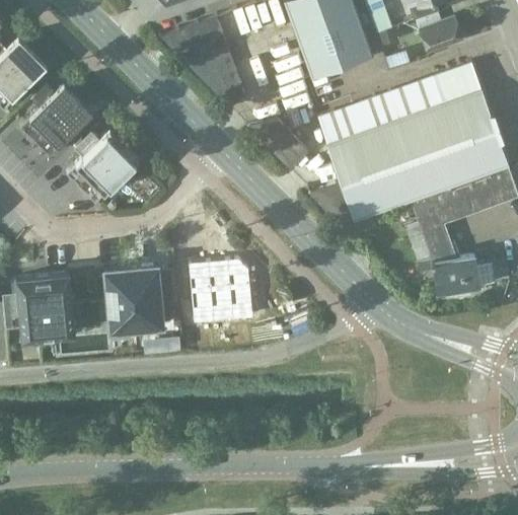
[(353,0),(290,0),(283,3),(310,78),(373,56),(353,0)]
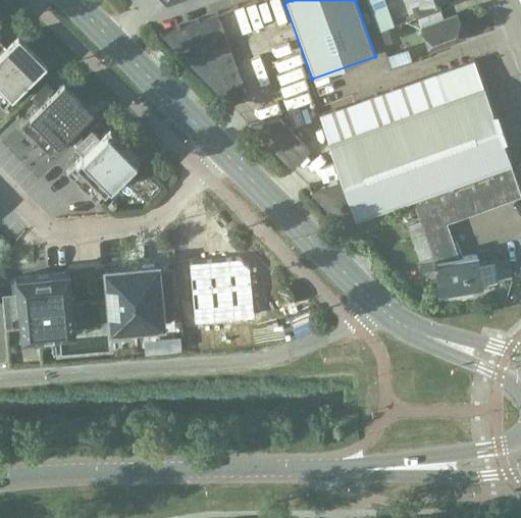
[(378,0),(365,0),(369,11),(381,7),(378,0)]
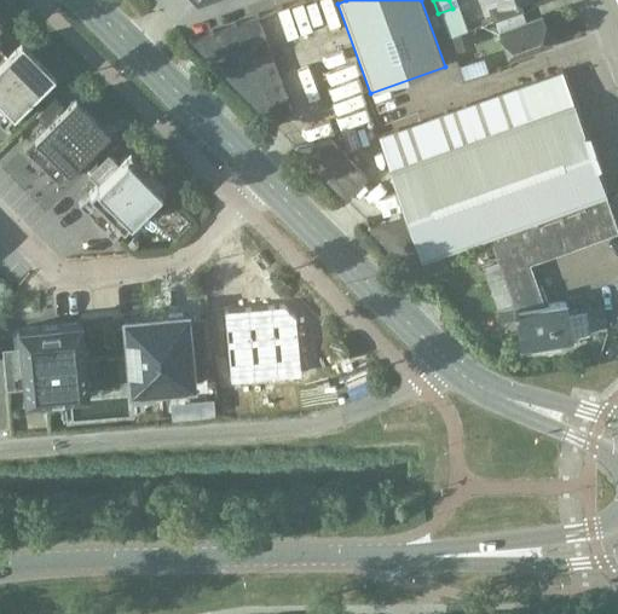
[(494,0),(497,7),(491,10),(495,23),(496,23),(523,13),(518,0),(519,0),(494,0)]
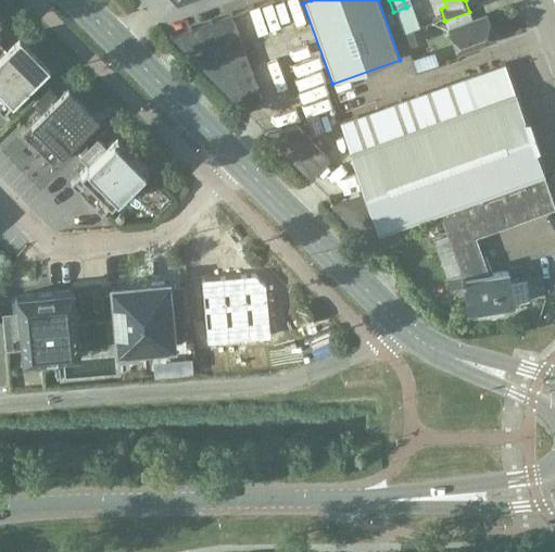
[(469,12),(445,21),(450,32),(458,57),(495,44),(487,19),(474,23),(469,12)]
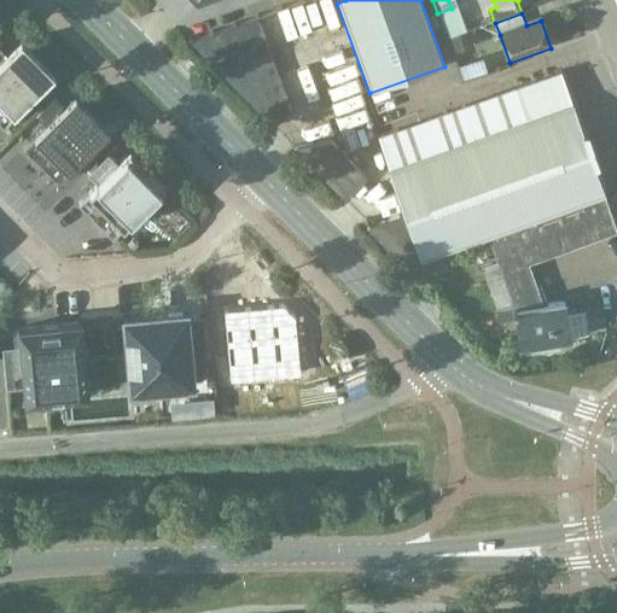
[(187,44),(273,132),(291,114),(257,21),(192,45),(191,42),(187,44)]
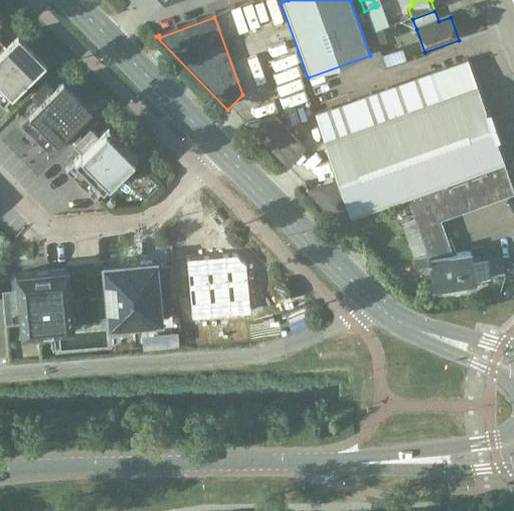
[(398,33),(396,22),(381,26),(383,36),(398,33)]
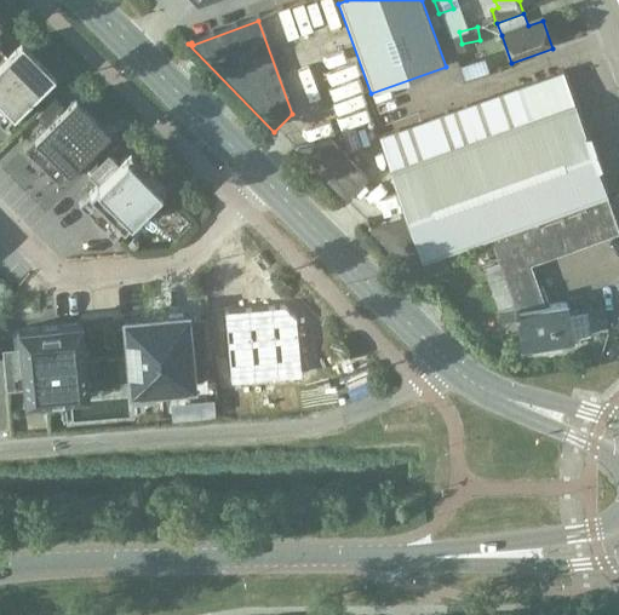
[(0,49),(0,127),(4,131),(55,80),(21,45),(9,58),(0,49)]
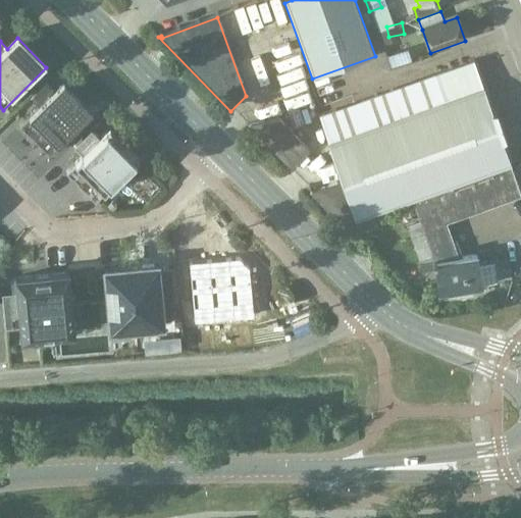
[(325,115),(319,117),(343,183),(356,221),(397,206),(412,201),(420,223),(422,232),(445,224),(520,197),(500,139),(503,138),(495,115),(491,116),(472,61),(325,115)]
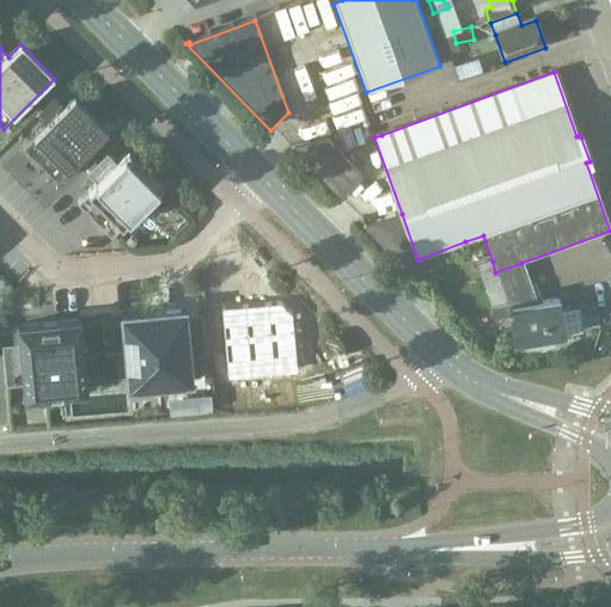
[(75,98),(72,102),(63,111),(53,100),(40,114),(49,124),(24,149),(57,184),(109,133),(75,98)]
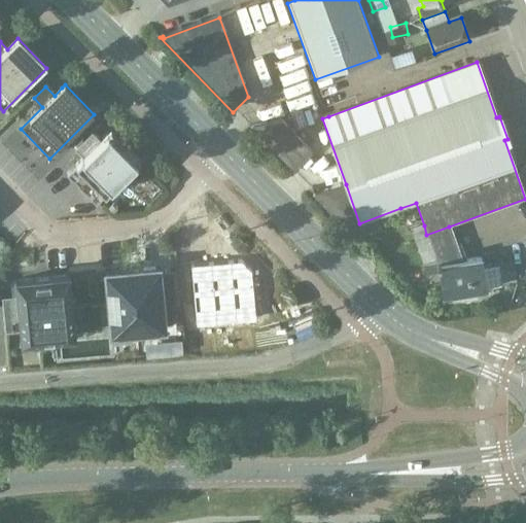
[(252,128),(250,129),(293,173),(313,153),(282,121),(252,128)]
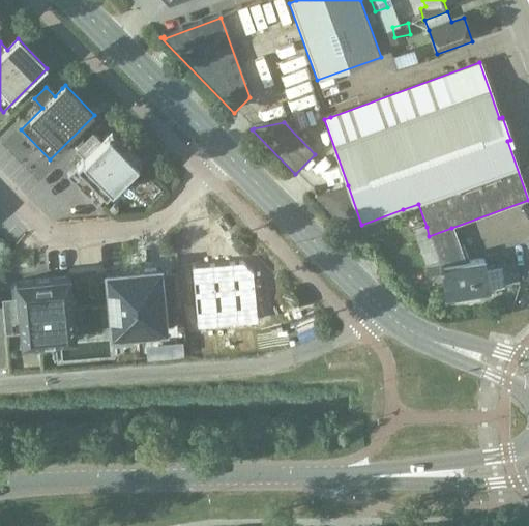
[(115,132),(101,144),(92,135),(75,152),(84,162),(67,177),(96,207),(144,161),(115,132)]
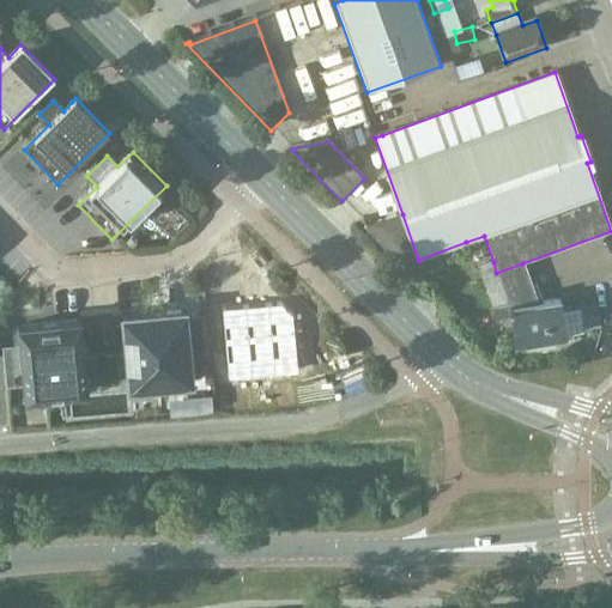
[(367,226),(364,230),(399,267),(418,260),(403,214),(367,226)]
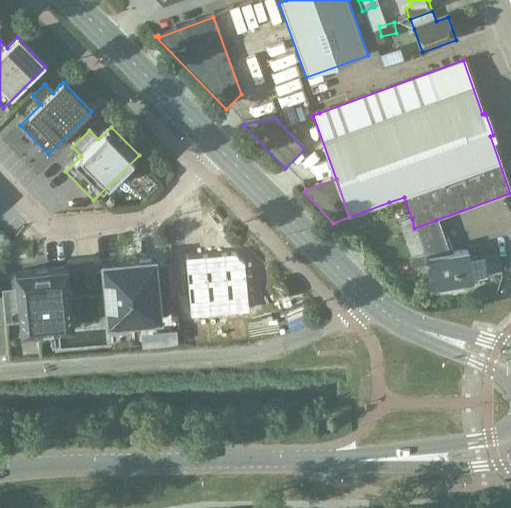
[(424,253),(412,257),(412,258),(414,268),(427,266),(430,289),(488,281),(485,262),(469,264),(468,253),(453,255),(448,241),(444,242),(436,220),(414,228),(424,253)]
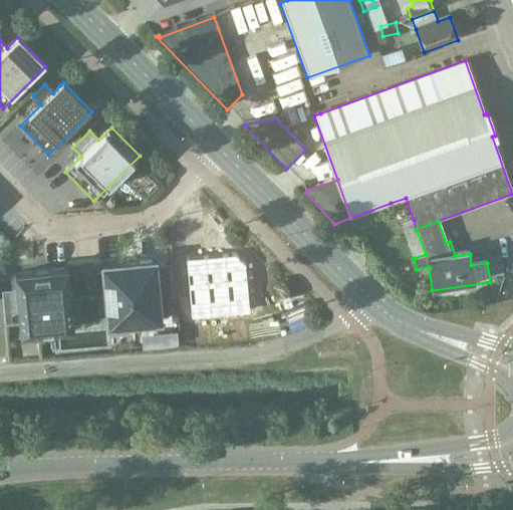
[(225,257),(231,316),(250,314),(246,266),(236,256),(225,257)]
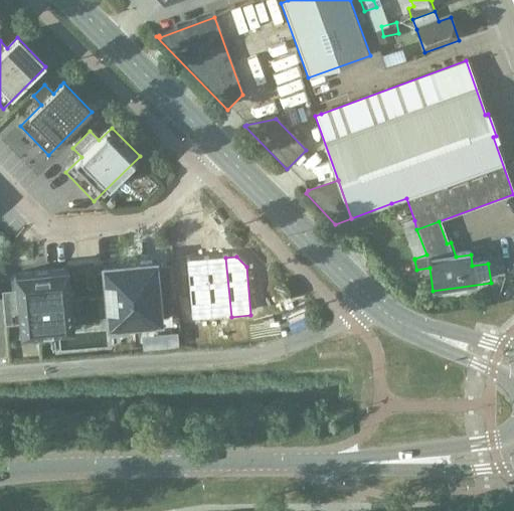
[(225,258),(206,259),(211,319),(231,317),(225,258)]
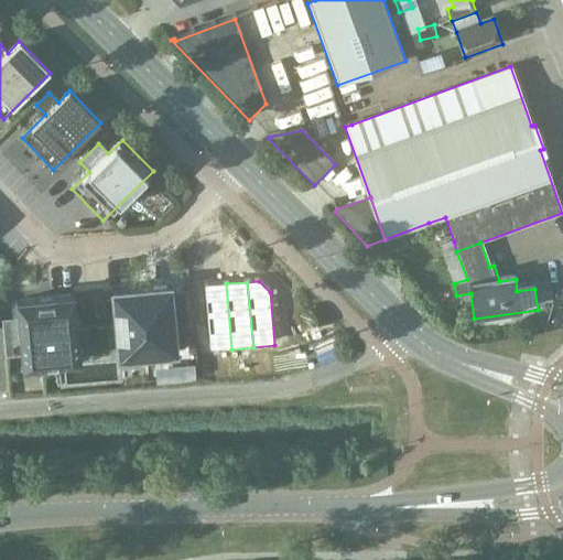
[(204,286),(204,288),(205,301),(206,315),(207,329),(209,352),(231,350),(226,283),(204,286)]
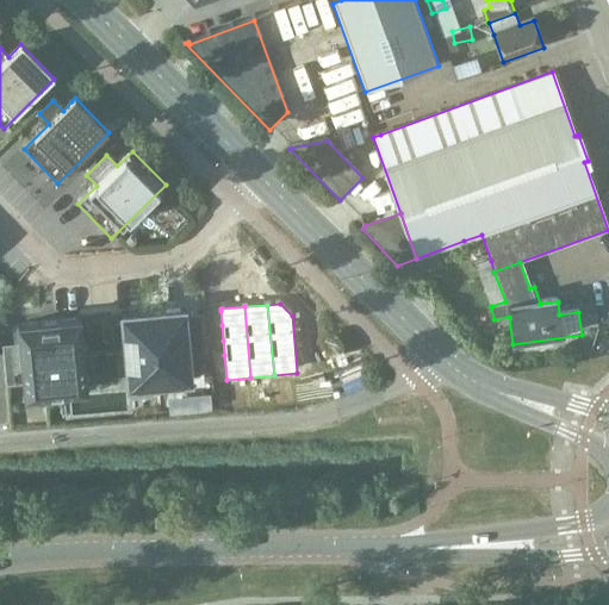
[(212,326),(222,325),(221,311),(211,311),(212,326)]
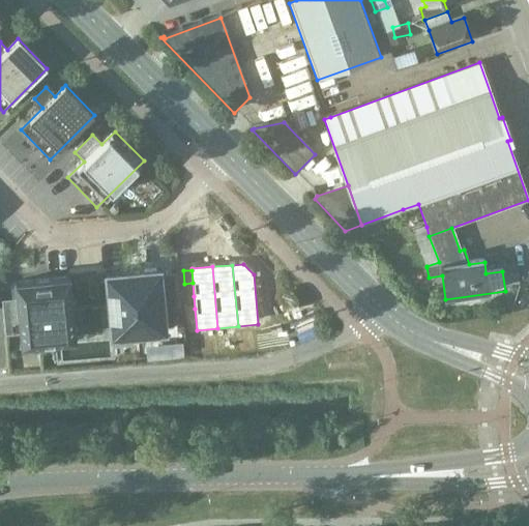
[(159,271),(106,276),(112,339),(166,333),(164,312),(176,311),(173,275),(159,276),(159,271)]
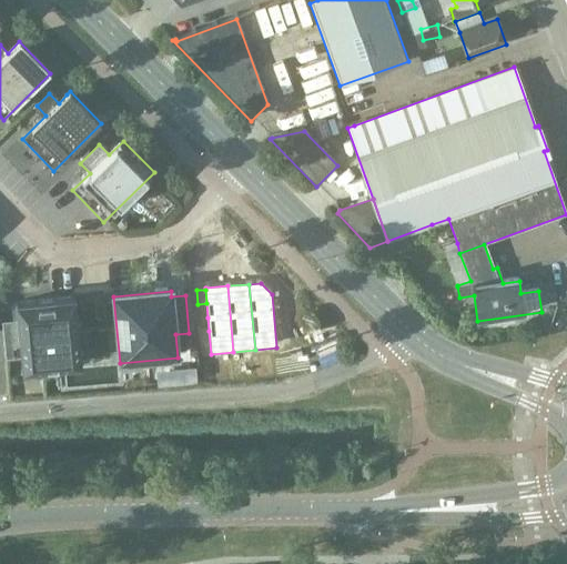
[(18,321),(1,323),(6,360),(21,359),(23,372),(80,366),(74,300),(17,305),(18,321)]
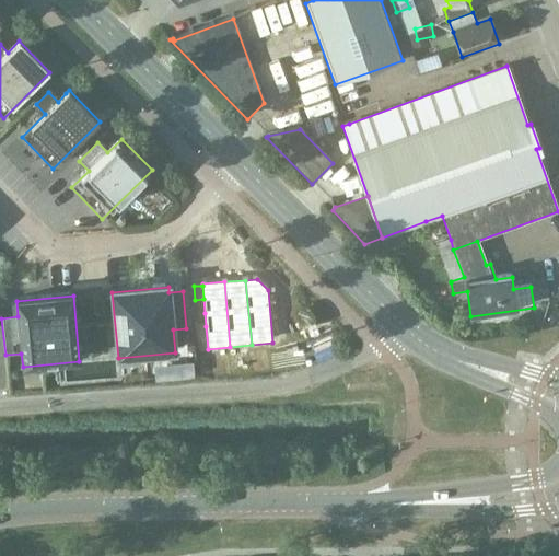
[(204,299),(195,300),(196,313),(205,313),(204,299)]
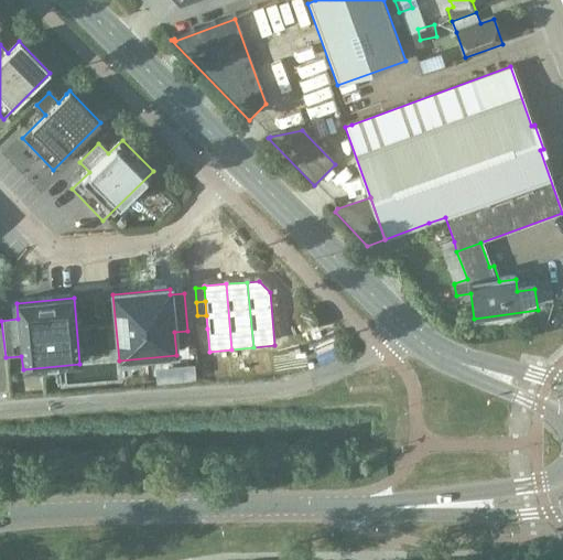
[(198,330),(207,329),(206,315),(197,315),(198,330)]
